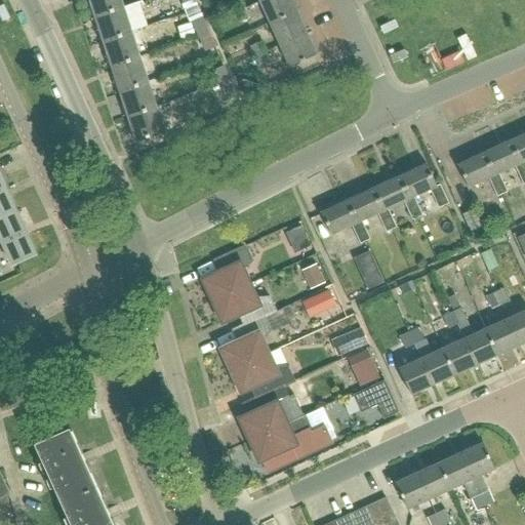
[(90,0),(96,16),(123,8),(120,0),(90,0)]
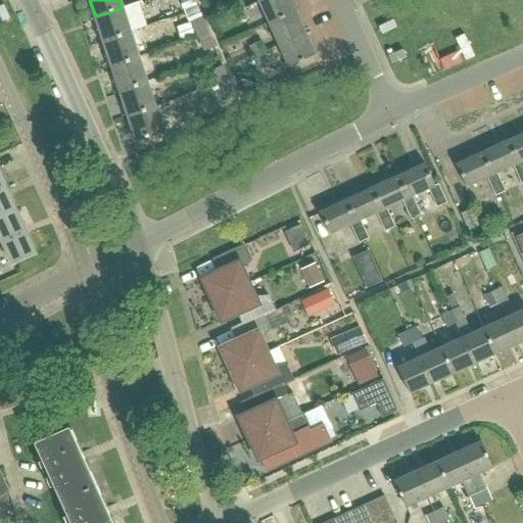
[(233,13),(245,8),(240,0),(237,0),(229,4),(233,13)]
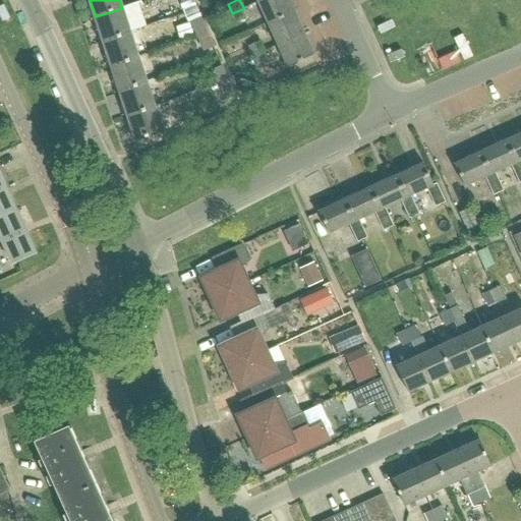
[(268,23),(293,11),(287,0),(262,0),(257,2),(268,23)]
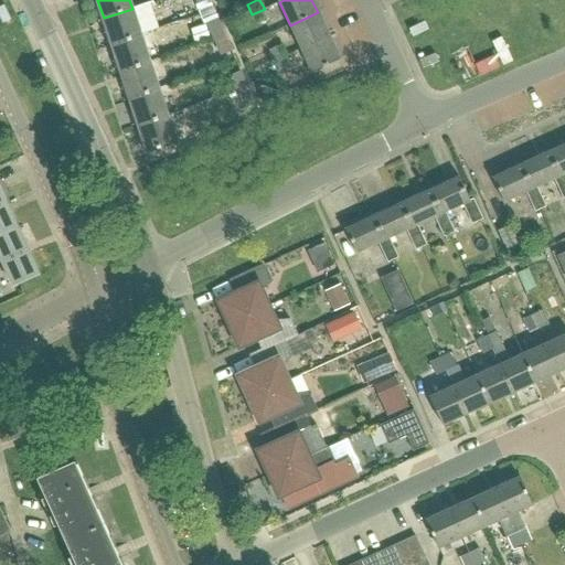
[(113,44),(141,35),(132,9),(104,18),(113,44)]
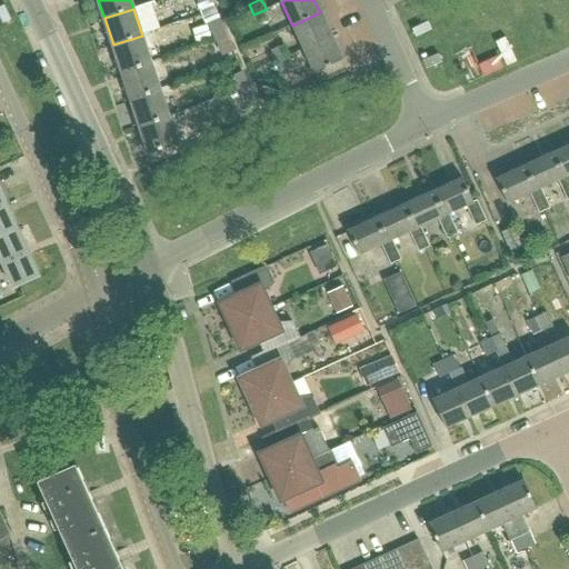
[(267,9),(253,15),(259,26),(271,20),(267,9)]
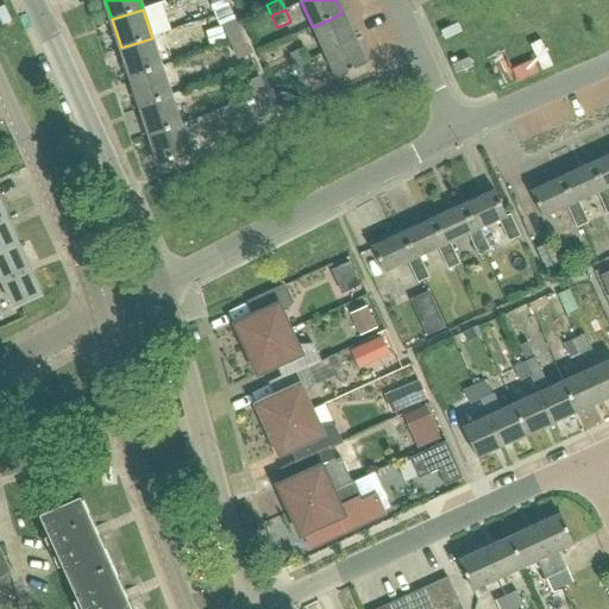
[(227,38),(240,33),(231,11),(218,16),(227,38)]
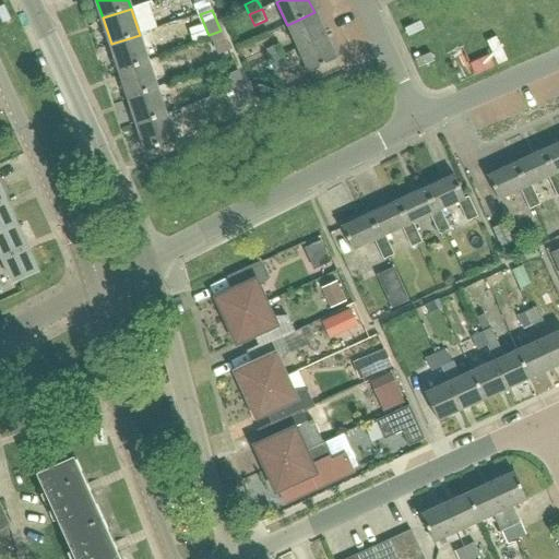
[(298,48),(325,35),(314,12),(287,25),(298,48)]
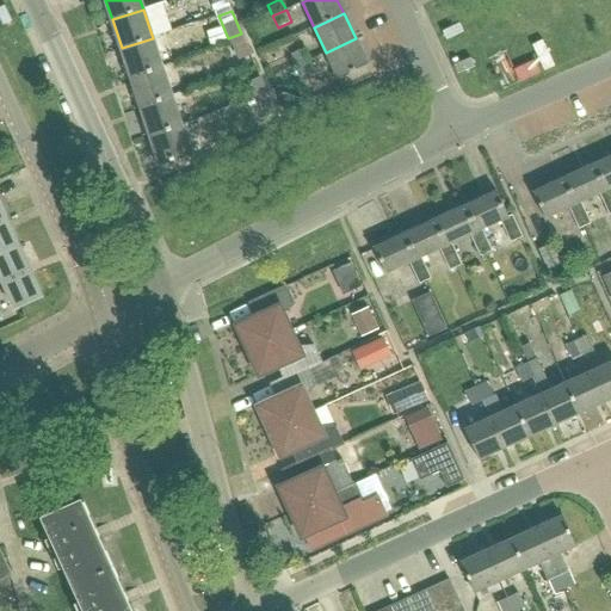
[(222,28),(211,31),(215,45),(226,43),(222,28)]
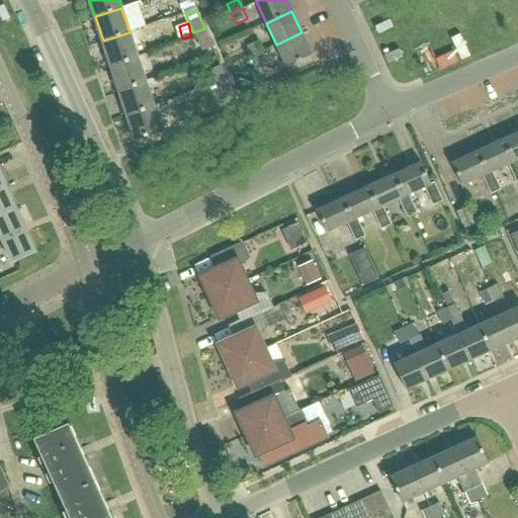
[(204,28),(193,32),(201,52),(213,47),(204,28)]
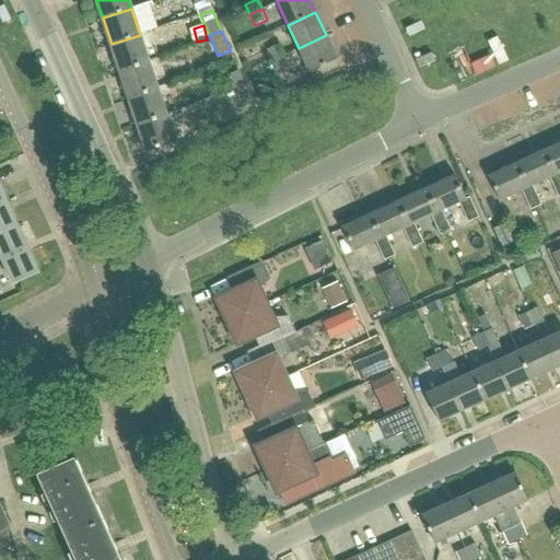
[(120,71),(149,61),(140,35),(112,44),(120,71)]
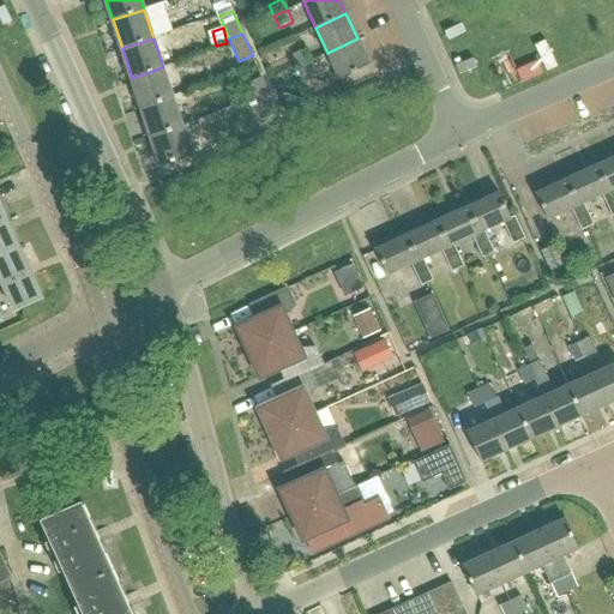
[(357,38),(327,53),(338,78),(368,65),(357,38)]
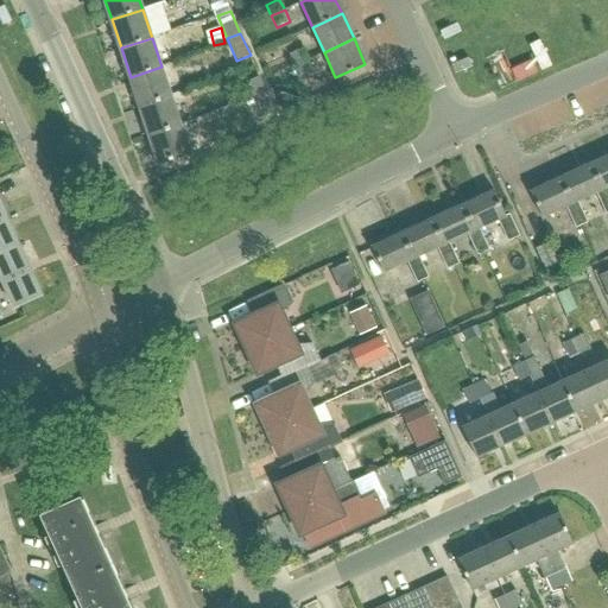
[(293,65),(308,59),(302,49),(290,55),(293,65)]
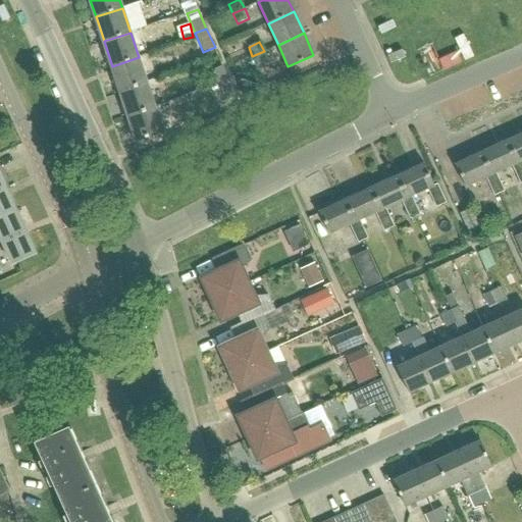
[(264,51),(252,56),(257,65),(268,60),(264,51)]
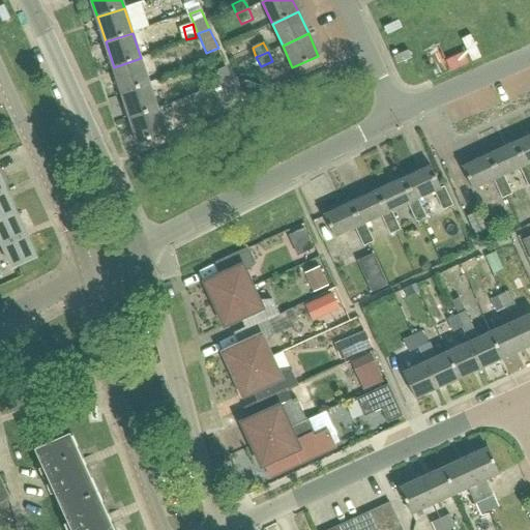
[(121,92),(149,84),(141,58),(114,67),(121,92)]
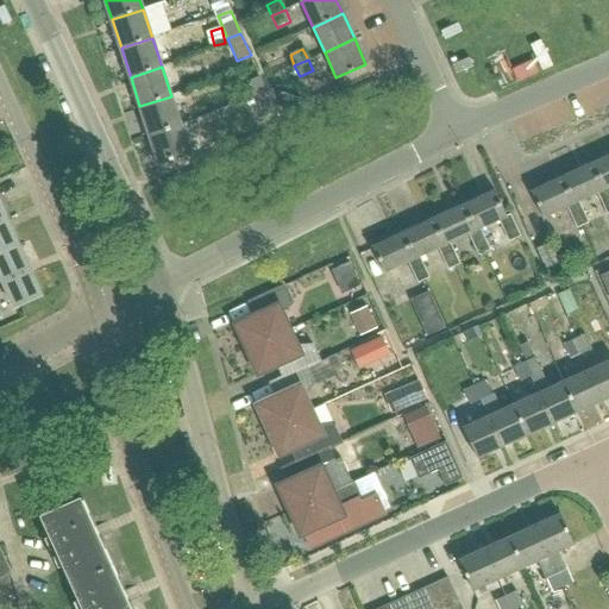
[(119,70),(107,74),(112,92),(124,88),(119,70)]
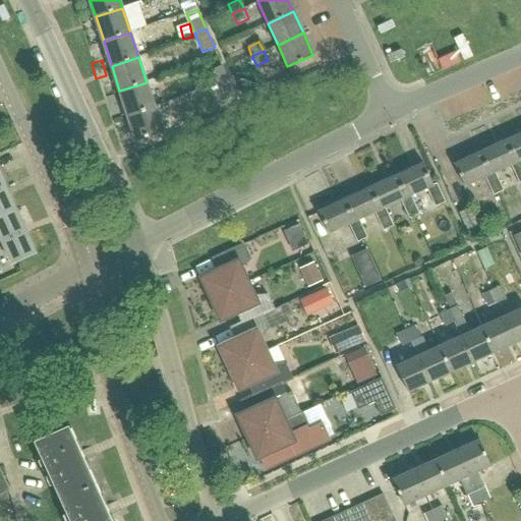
[(218,85),(229,80),(223,65),(212,70),(218,85)]
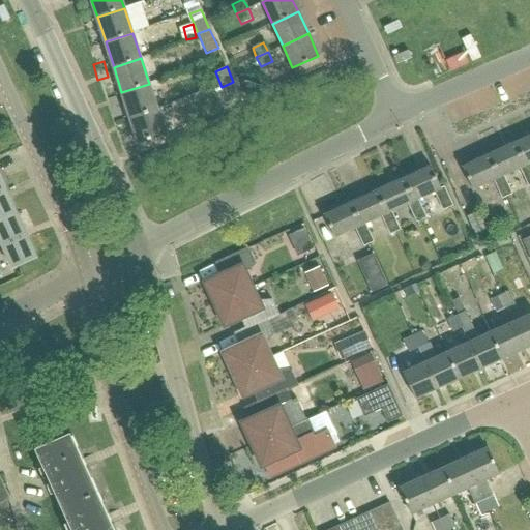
[(233,82),(222,87),(229,102),(240,97),(233,82)]
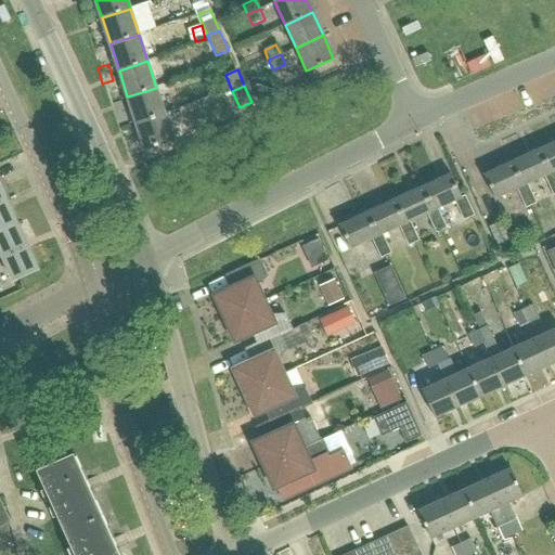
[(136,123),(165,114),(156,88),(127,97),(136,123)]
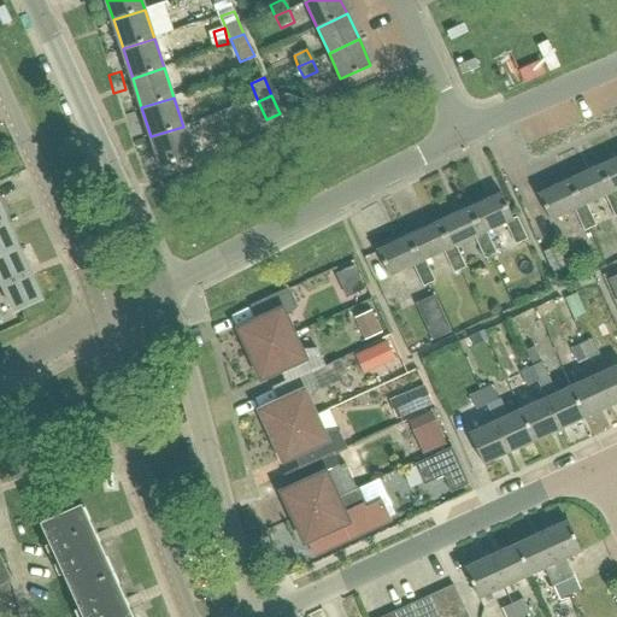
[(183,127),(151,136),(160,168),(193,157),(183,127)]
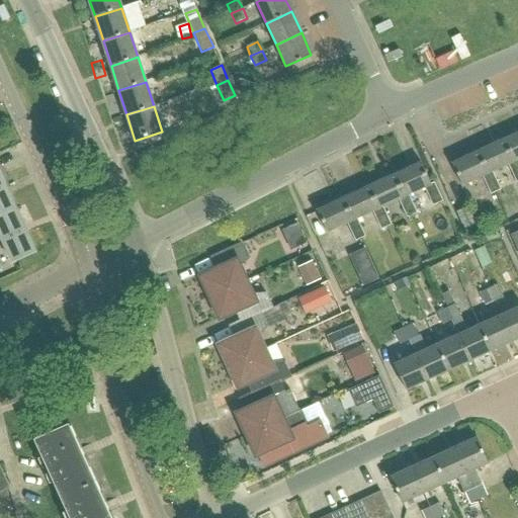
[(517,133),(504,139),(514,161),(517,160),(517,159),(517,133)]
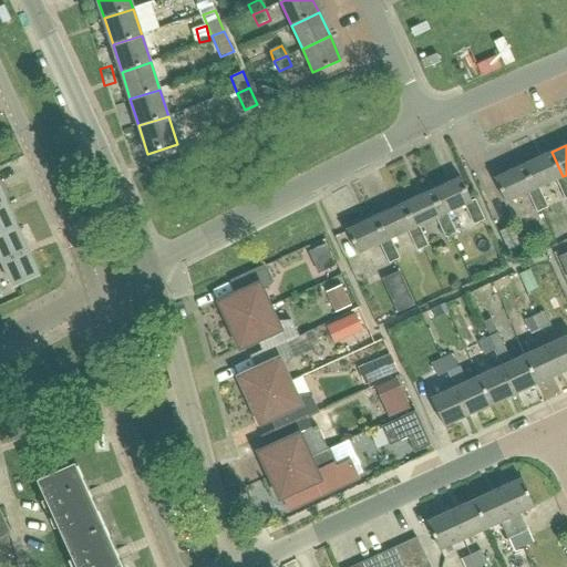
[(566,198),(566,175),(563,176),(552,152),(524,165),(535,189),(538,187),(556,179),(565,199),(566,198)]
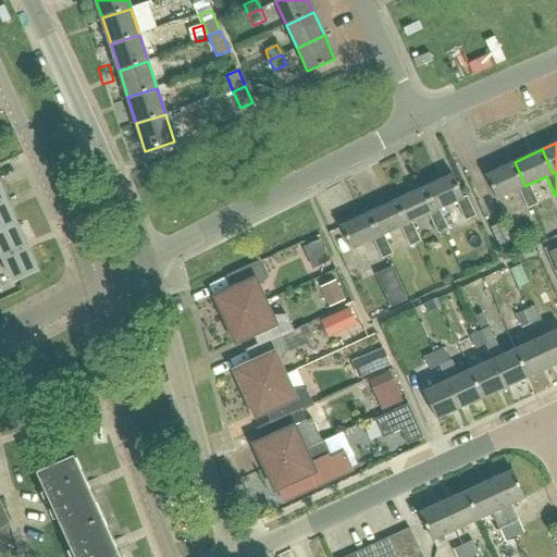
[(537,205),(529,184),(525,186),(515,162),(485,175),(496,199),(518,189),(528,209),(537,205)]
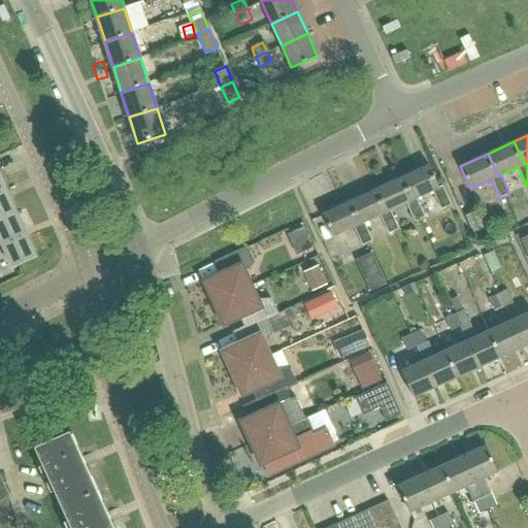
[(411,200),(416,198),(432,191),(440,209),(451,205),(441,186),(438,188),(428,165),(401,177),(411,200)]
